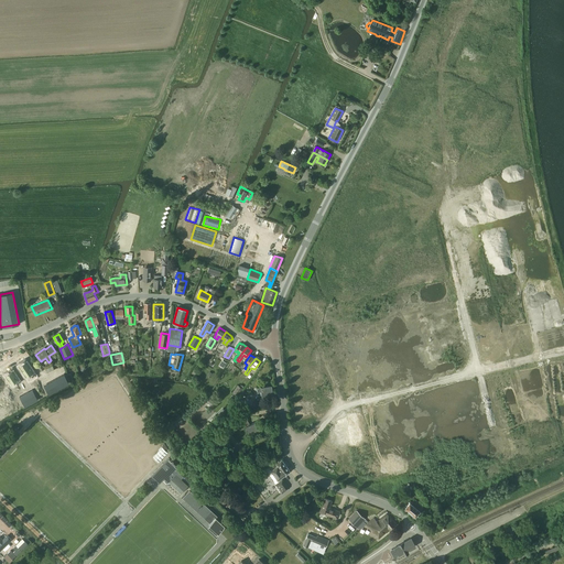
[(25,360),(20,365),(29,377),(34,373),(25,360)]
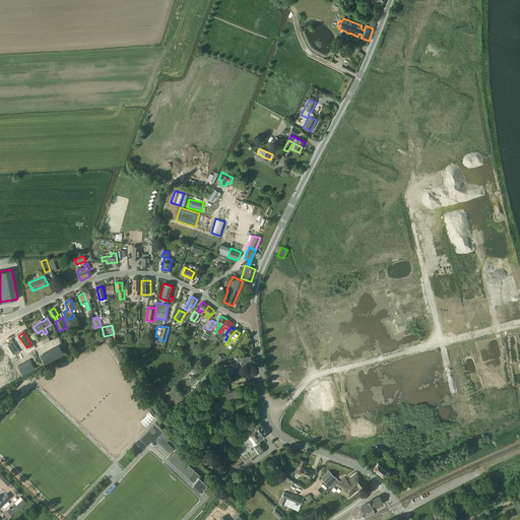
[(13,342),(7,346),(13,355),(19,351),(13,342)]
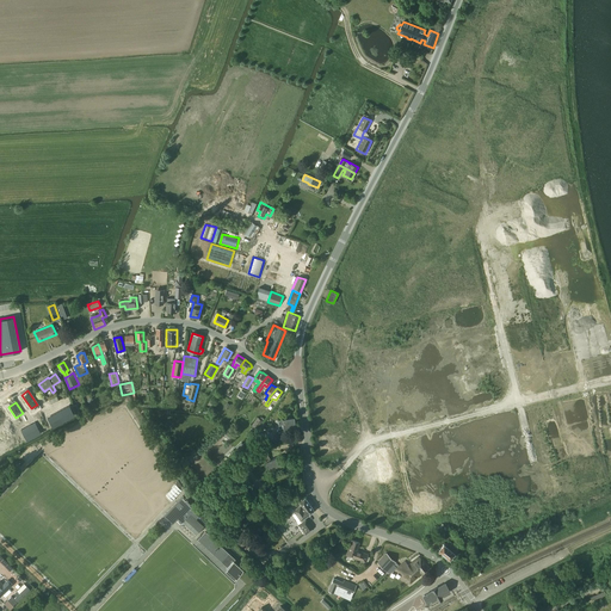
[(68,407),(54,414),(59,425),(74,419),(68,407)]
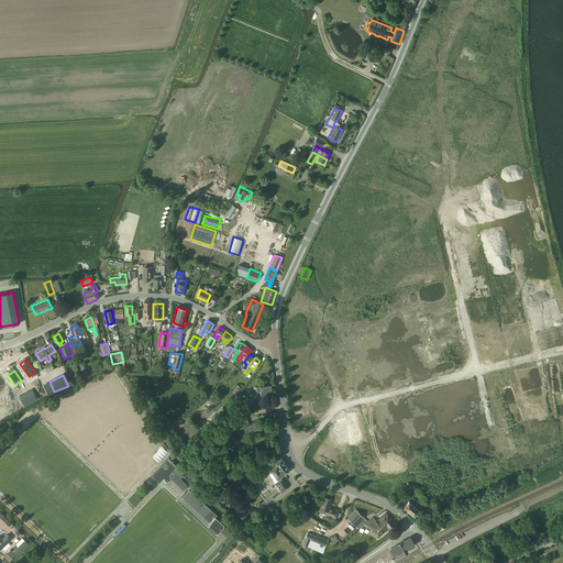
[(408,399),(344,411),(359,483),(412,472),(409,452),(418,451),(419,452),(421,452),(420,451),(418,443),(422,442),(426,443),(426,444),(427,445),(426,450),(427,457),(431,460),(440,503),(444,493),(456,497),(459,497),(452,461),(495,452),(479,381),(457,385),(455,392),(444,394),(439,392),(418,396),(417,392),(407,394),(408,399)]
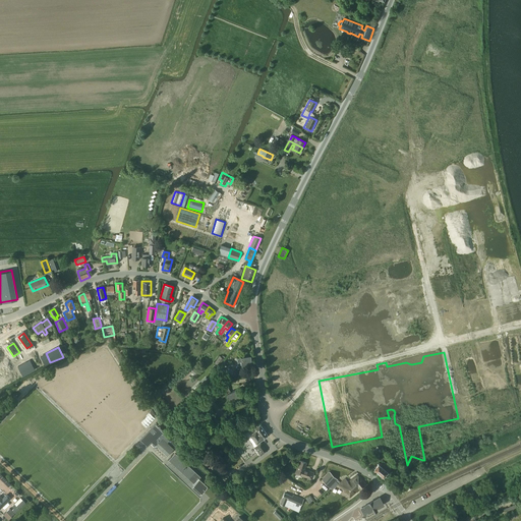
[(219,365),(224,359),(220,356),(215,362),(219,365)]
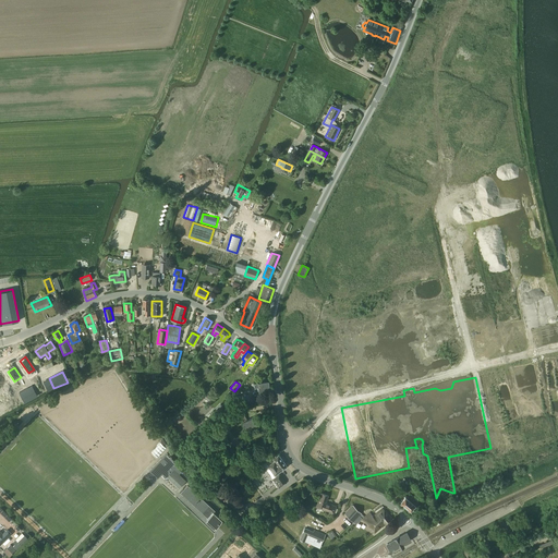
[(254,388),(259,387),(259,391),(269,389),(268,381),(254,383),(254,388)]
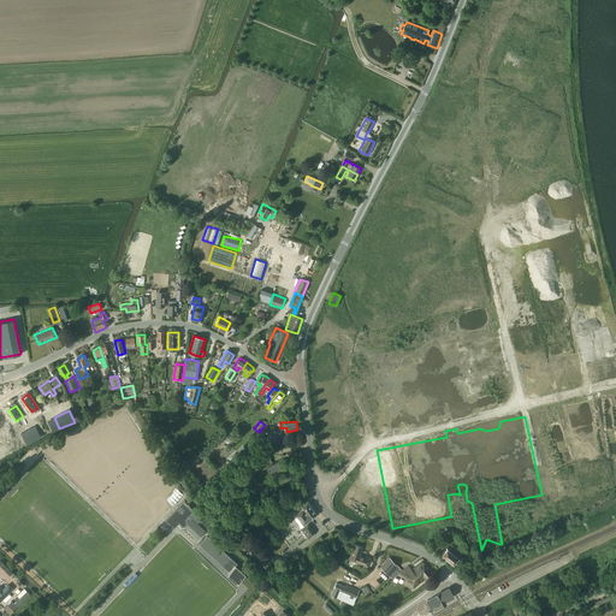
[(37,434),(27,440),(30,446),(41,439),(37,434)]
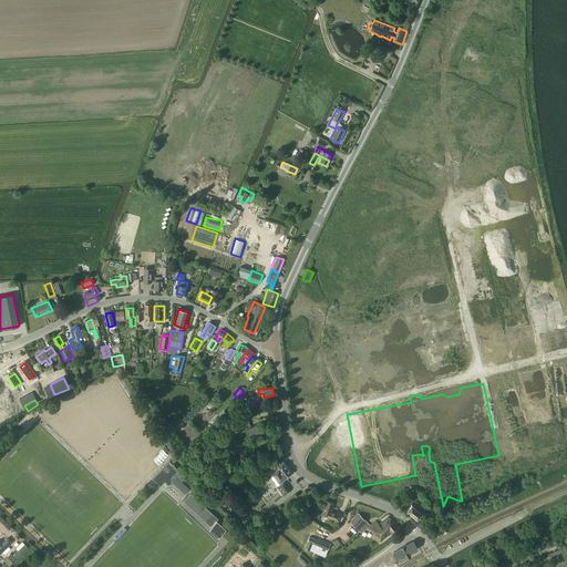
[(20,408),(10,415),(13,420),(24,413),(20,408)]
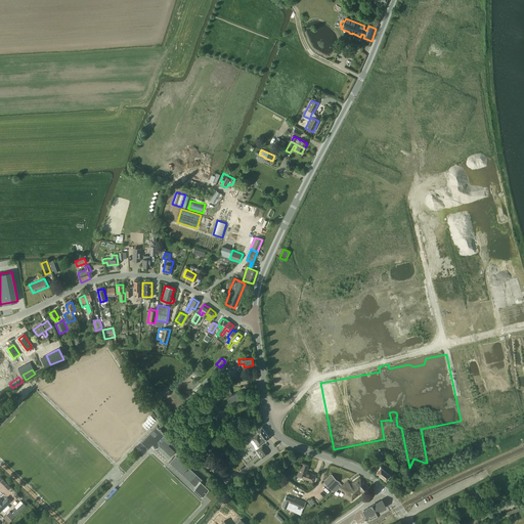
[(242,399),(238,391),(228,396),(231,403),(242,399)]
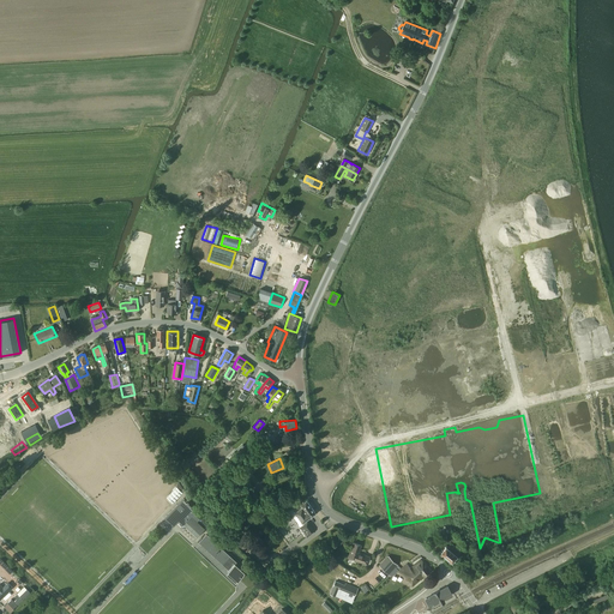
[(184,493),(178,488),(176,487),(167,498),(173,504),(176,500),(184,493)]
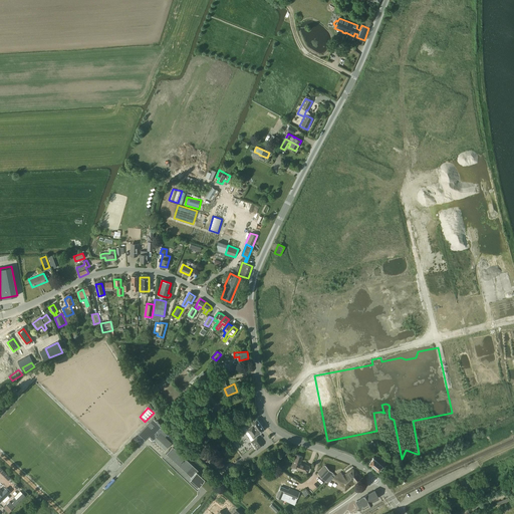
[(154,417),(151,421),(138,434),(145,442),(151,436),(166,450),(172,444),(165,437),(167,435),(163,431),(164,429),(160,425),(161,425),(158,422),(158,421),(154,417)]
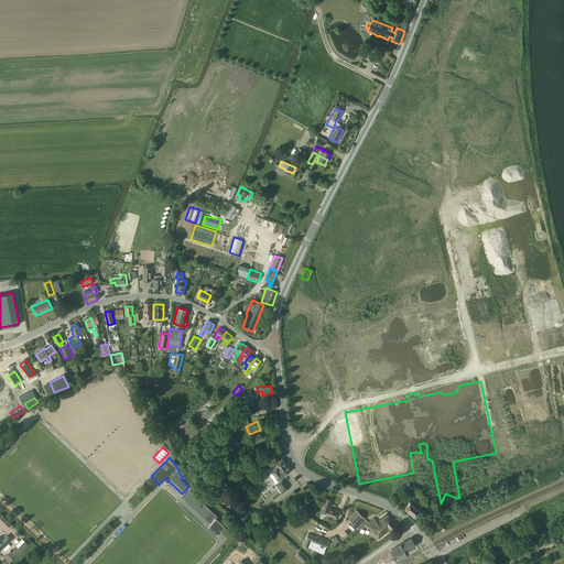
[(281,480),(280,478),(290,472),(281,459),(275,463),(278,465),(271,469),(278,479),(279,481),(275,485),(281,494),(289,488),(282,479),(281,480)]
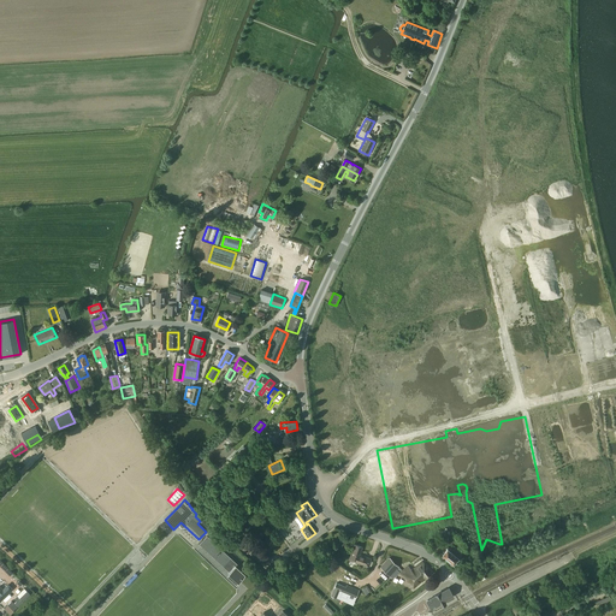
[(246,537),(242,533),(235,542),(244,551),(253,543),(246,537)]
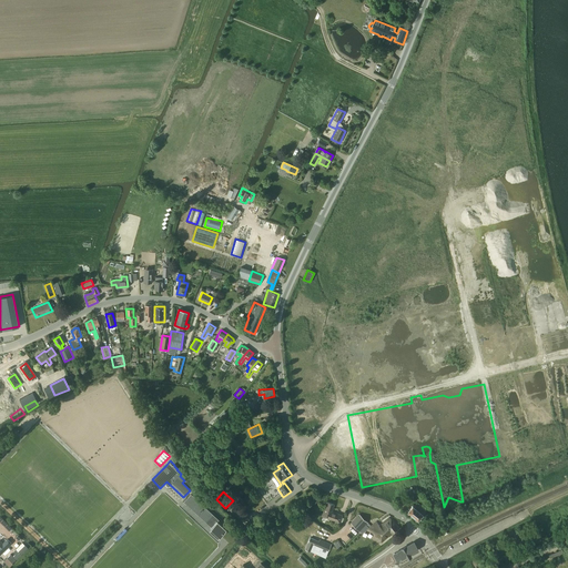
[(183,501),(205,523),(206,523),(212,527),(211,528),(220,537),(226,529),(217,521),(219,520),(213,515),(191,494),(183,501)]
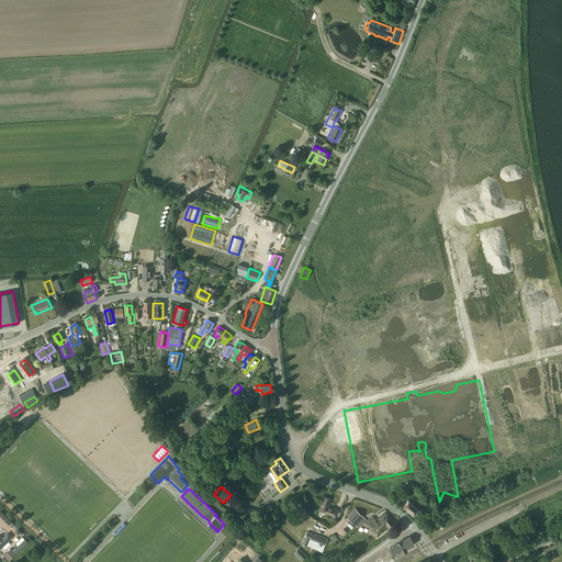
[(319,512),(324,513),(336,517),(338,509),(328,506),(330,498),(324,496),(319,509),(321,509),(319,512)]
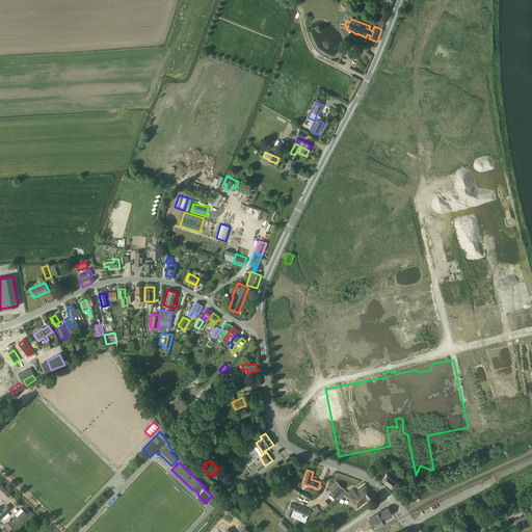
[(387,474),(381,480),(392,488),(393,487),(396,482),(398,480),(390,473),(388,475),(387,474)]
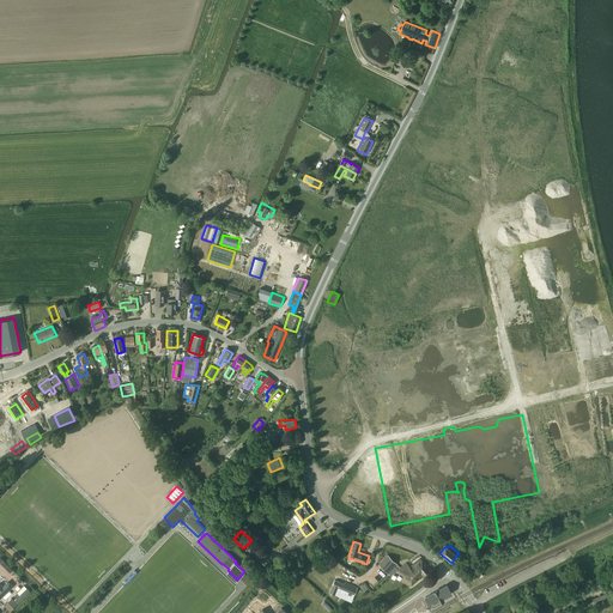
[(388,574),(395,566),(396,564),(398,564),(388,554),(378,564),(388,574)]
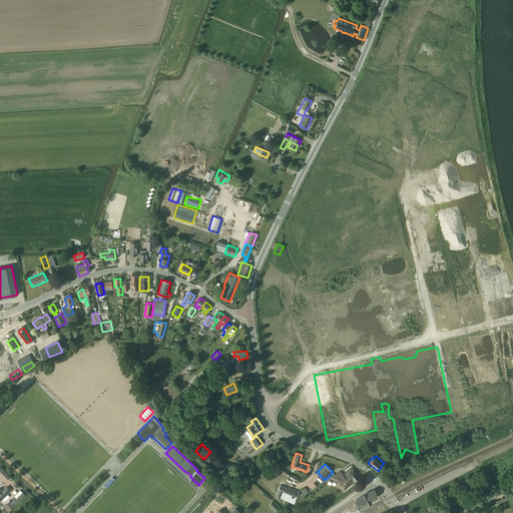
[(0,471),(8,480),(11,477),(0,466),(0,471)]
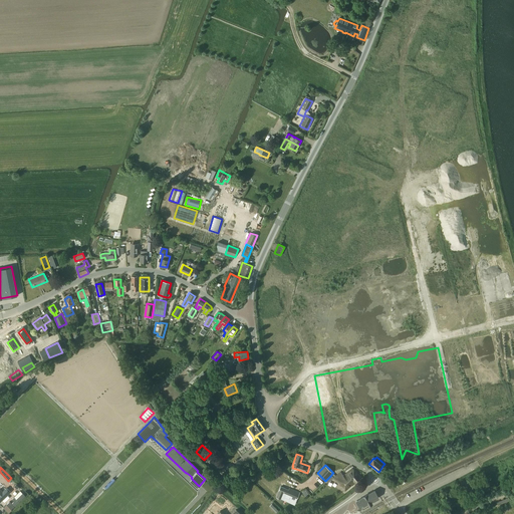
[(332,473),(331,475),(333,478),(344,491),(355,483),(360,478),(352,468),(344,474),(343,475),(340,472),(335,476),(332,473)]
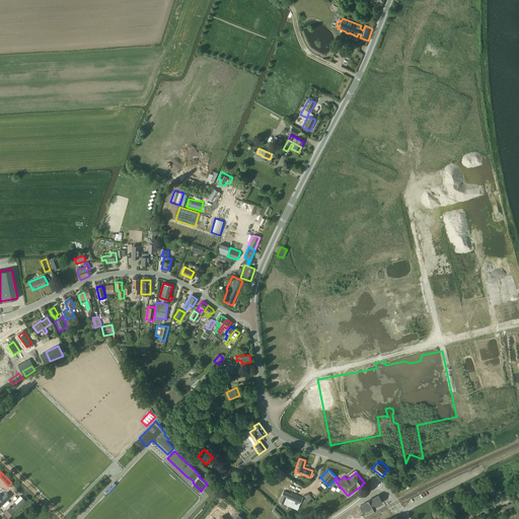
[(0,506),(0,507),(11,496),(7,492),(3,496),(1,493),(0,494),(0,506)]
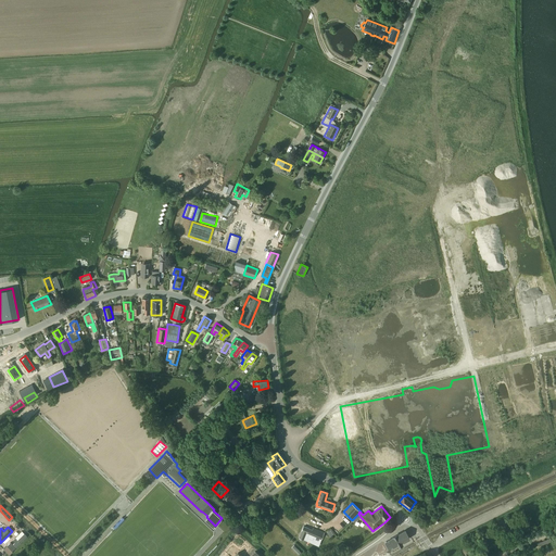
[(310,532),(307,538),(313,540),(314,538),(320,540),(324,532),(313,528),(311,533),(310,532)]
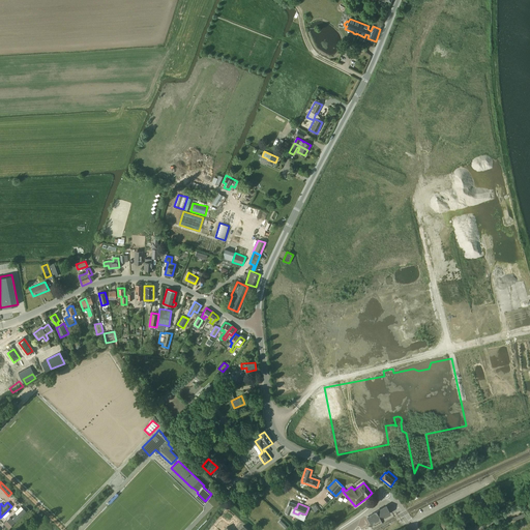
[(12,519),(10,517),(7,520),(12,525),(27,510),(22,505),(12,514),(15,517),(12,519)]
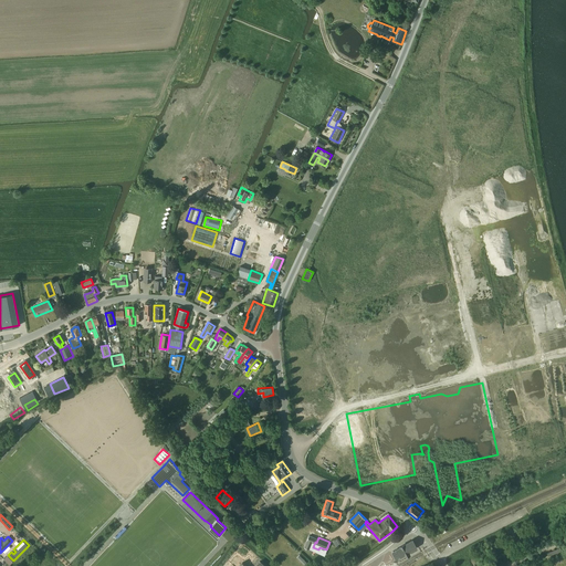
[(417,547),(412,540),(405,544),(400,546),(400,547),(392,552),(397,559),(405,555),(406,556),(409,554),(409,553),(417,547)]
